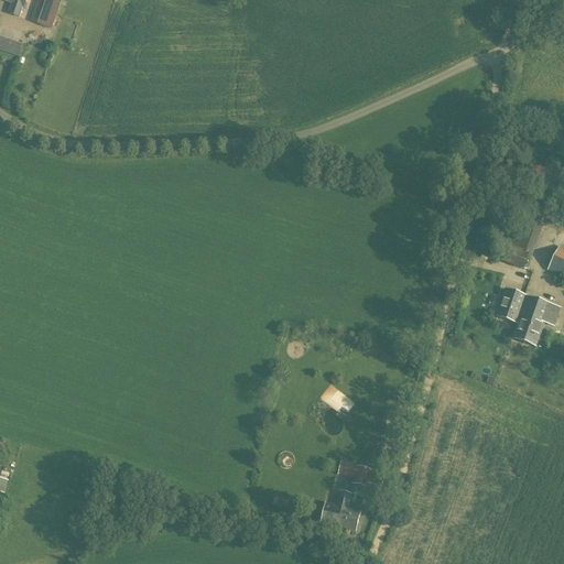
[(0,0),(12,4),(9,14),(19,18),(22,8),(23,8),(24,3),(25,0),(0,0)]
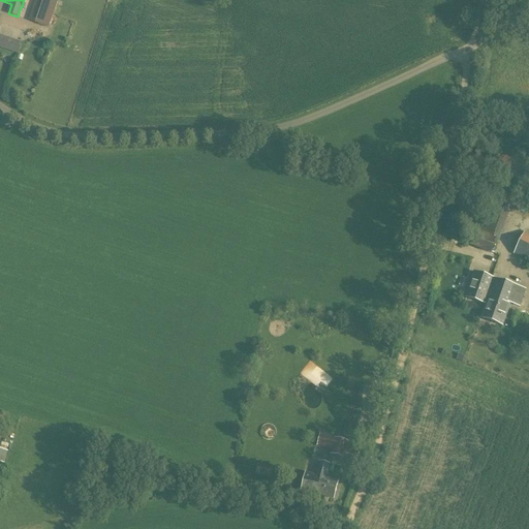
[(52,0),(35,0),(29,21),(49,28),(58,2),(52,0)]
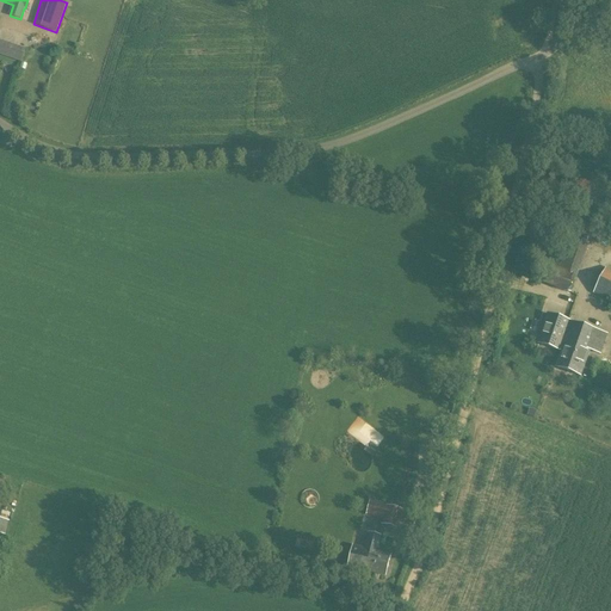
[(0,42),(0,53),(24,61),(28,49),(1,39),(0,42)]
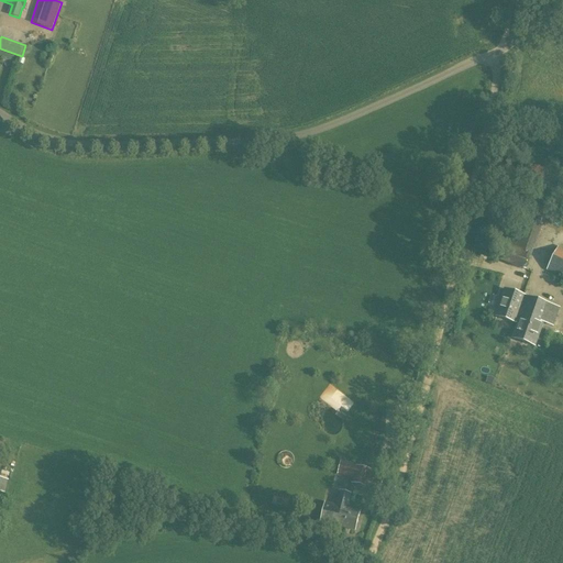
[(527,258),(528,254),(504,245),(498,262),(522,271),(527,258)]
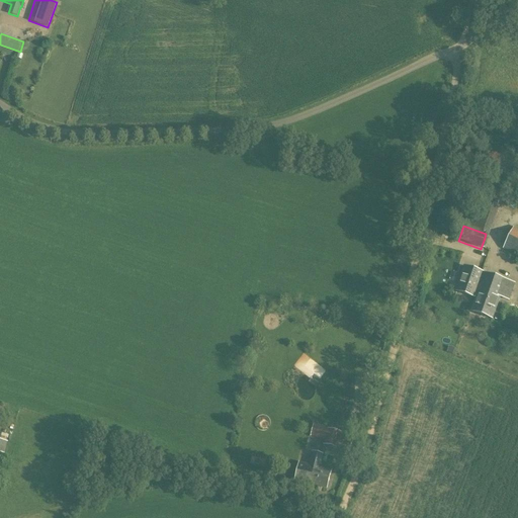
[(517,256),(517,229),(514,228),(503,250),(517,256)]
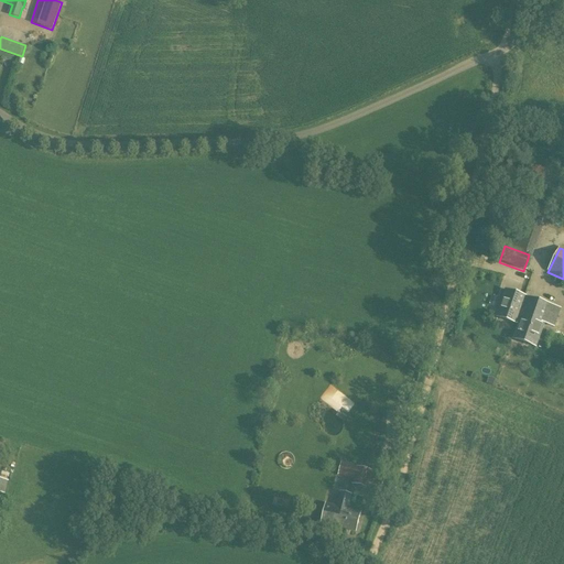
[(513,339),(535,347),(543,324),(554,327),(561,311),(506,291),(497,317),(518,325),(513,339)]
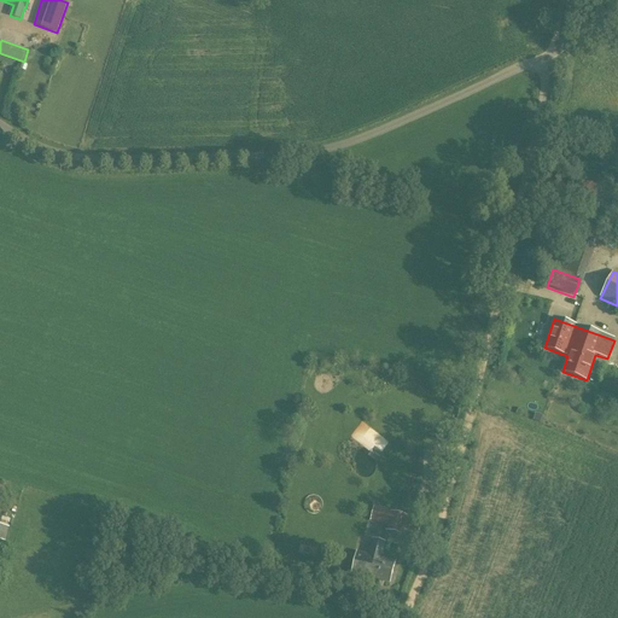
[(351,435),(371,452),(377,444),(383,450),(389,443),(363,421),(351,435)]
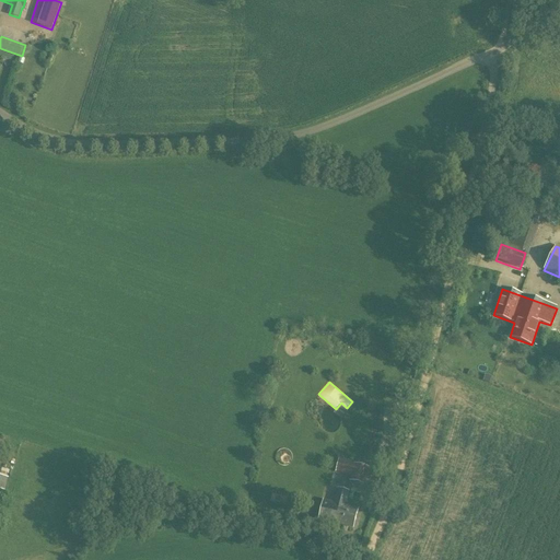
[(349,480),(365,485),(370,467),(339,459),(336,471),(350,476),(349,480)]
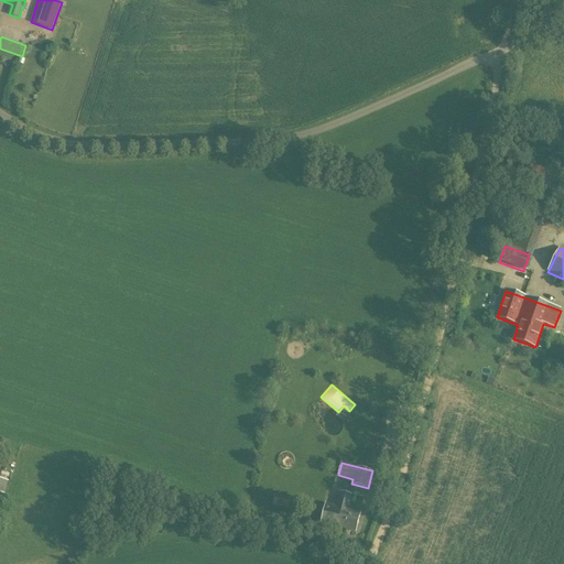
[(0,490),(7,492),(10,480),(0,476),(0,490)]
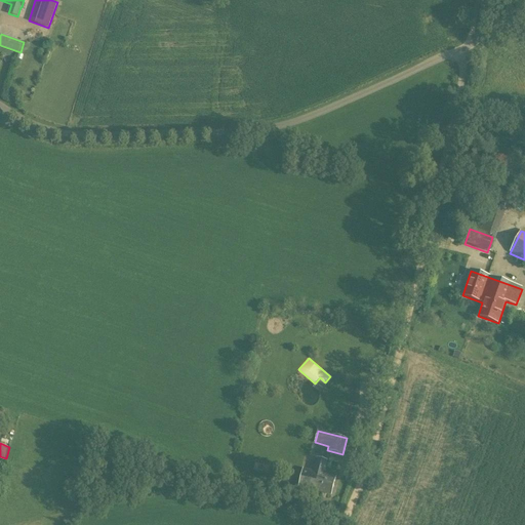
[(330,494),(335,478),(323,475),(326,461),(318,459),(314,473),(303,470),(298,487),(330,494)]
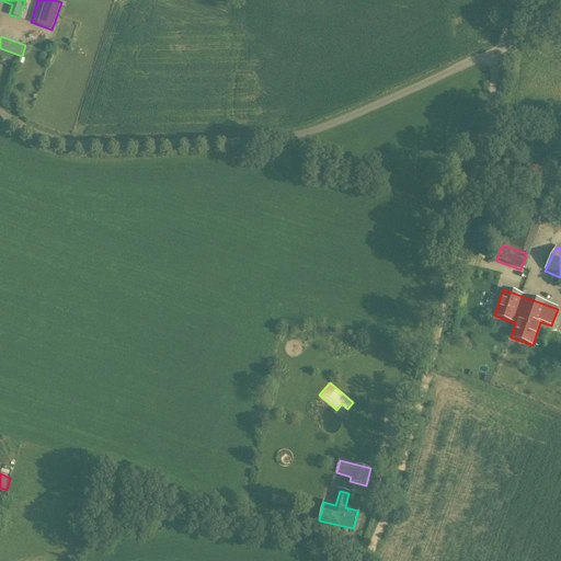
[(117,516),(117,513),(118,506),(105,505),(104,515),(117,516)]
